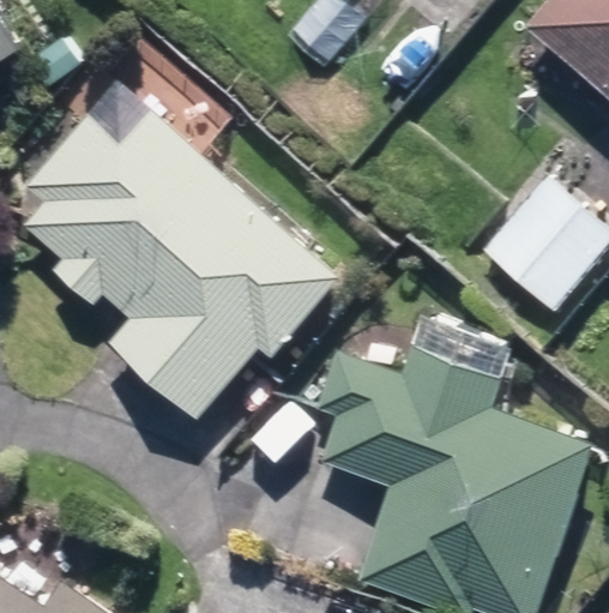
[(608,0),(547,0),(524,28),(608,98),(608,0)]
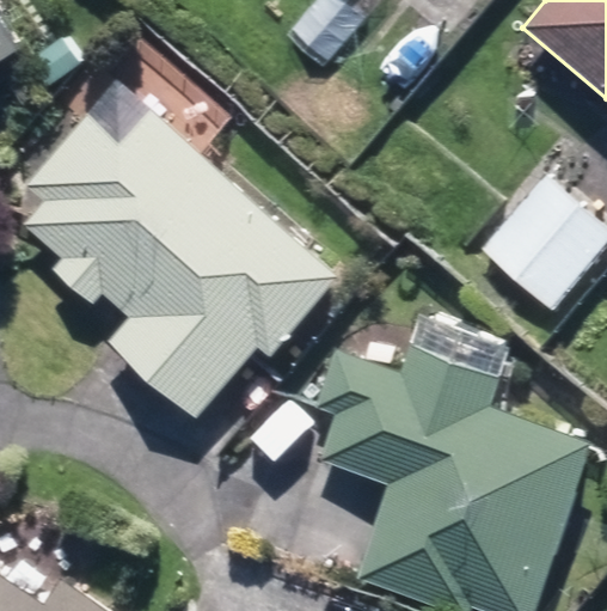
[(0,69),(20,55),(0,24),(0,69)]
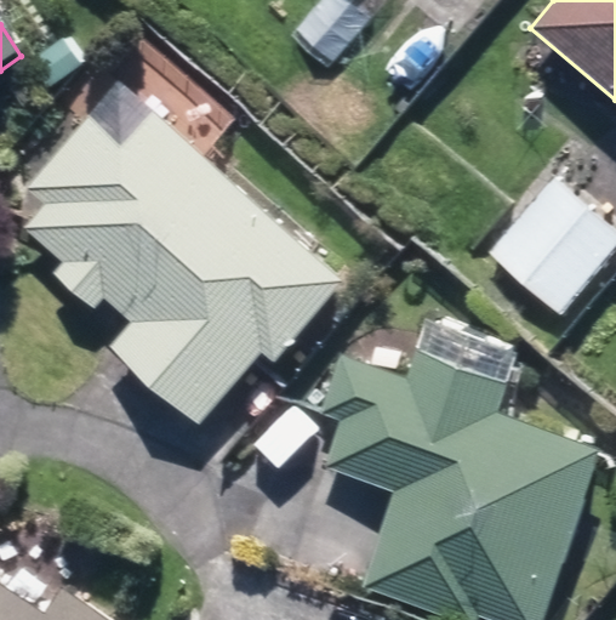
[(108,346),(199,425),(261,352),(274,362),(344,278),(153,109),(123,144),(121,146),(89,117),(22,188),(43,206),(23,229),(60,262),(50,273),(92,311),(103,300),(129,322),(108,346)]
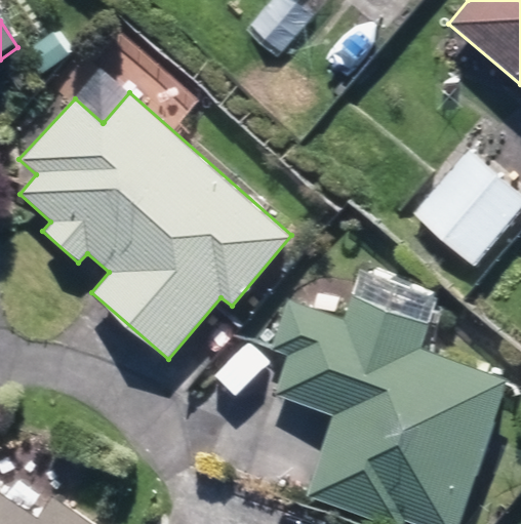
[(412,216),(474,268),(520,210),(520,192),(469,149),(412,216)]
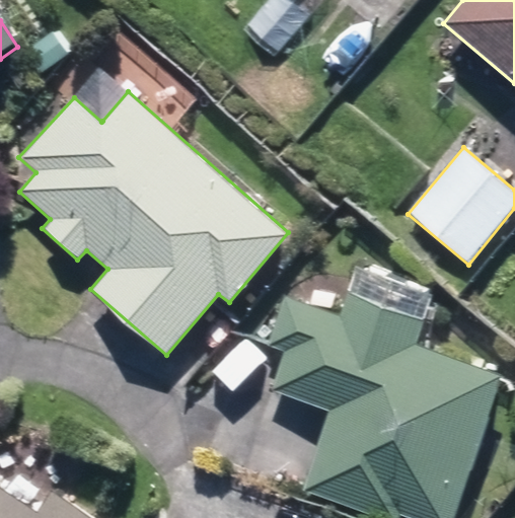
[(329,411),(303,491),(383,517),(399,517),(399,516),(405,517),(452,517),(503,373),(416,344),(424,319),(346,293),(339,314),(285,296),(268,346),(284,352),(271,391),(329,411)]
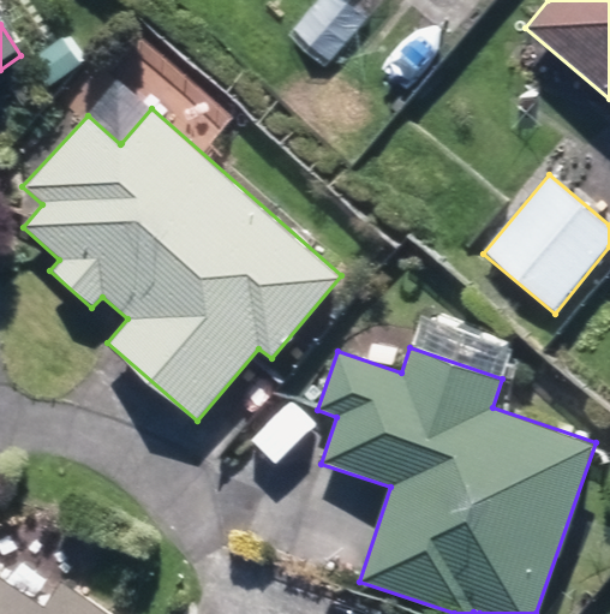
[(107,613),(61,582),(45,607),(0,578),(0,613),(107,613)]
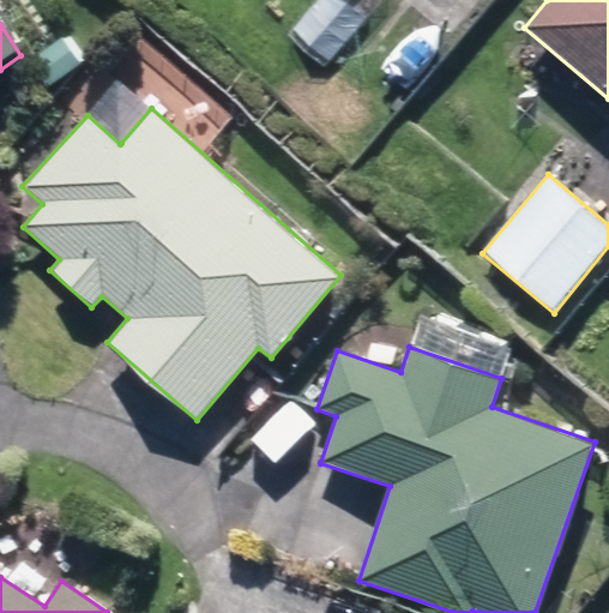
All buildings are outlined.
